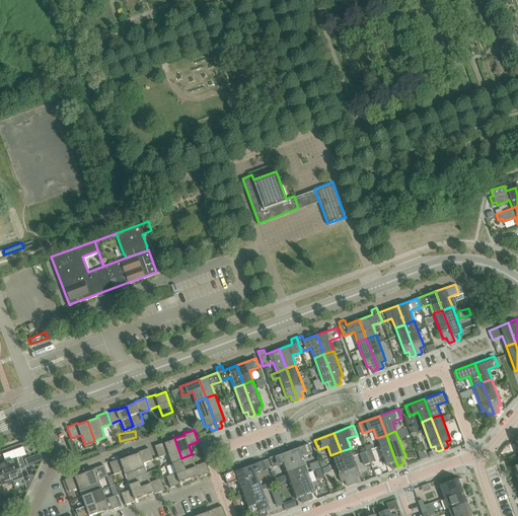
[(393,467),(397,466),(386,435),(376,438),(385,464),(389,462),(391,467),(393,467)]
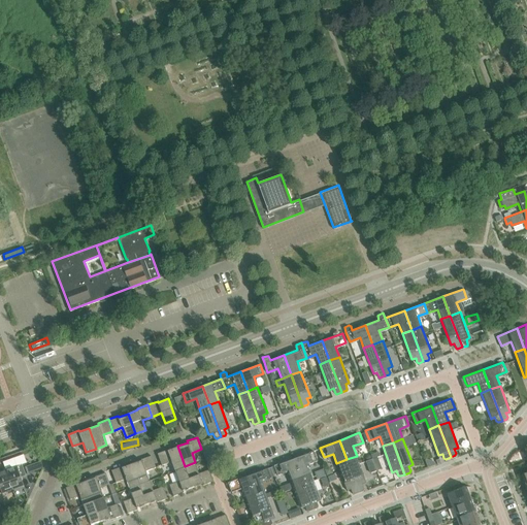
[(171,460),(174,469),(185,466),(177,446),(168,450),(167,448),(157,452),(162,463),(171,460)]
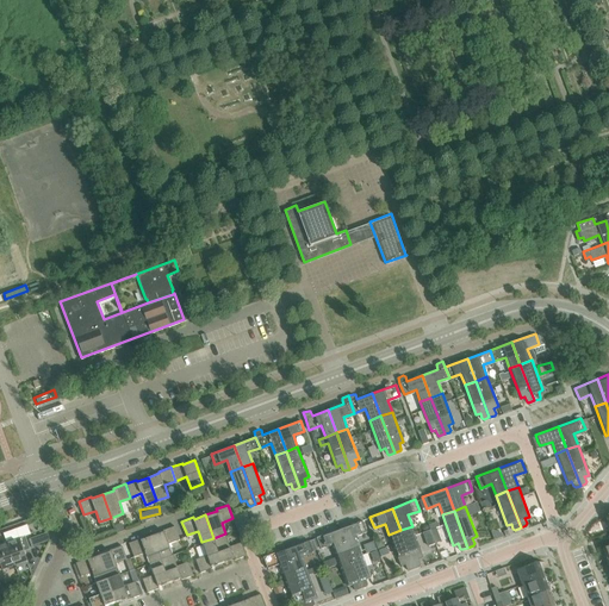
[(362,519),(339,528),(347,550),(359,545),(355,535),(366,530),(362,519)]
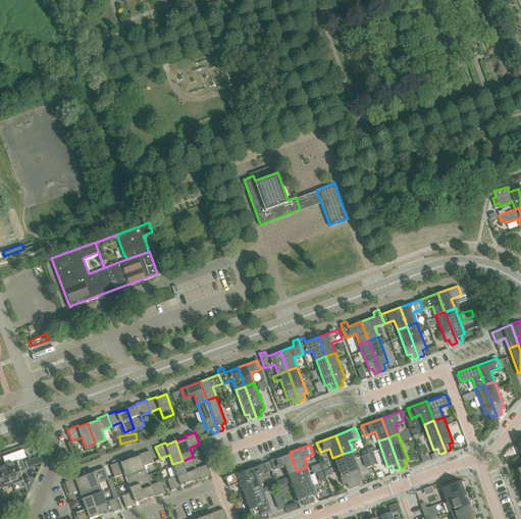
[(140,454),(131,458),(138,477),(148,473),(144,464),(154,460),(150,449),(140,453),(140,454)]
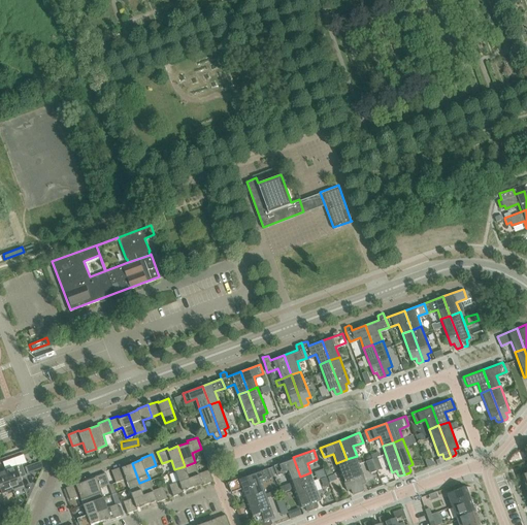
[(5,468),(12,488),(24,484),(20,476),(26,473),(22,464),(27,462),(24,455),(3,462),(5,468)]
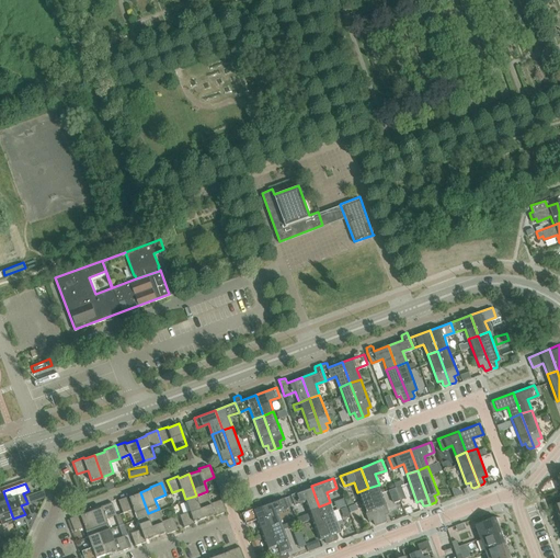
[(379,485),(368,488),(381,522),(386,520),(387,517),(385,513),(389,512),(379,485)]
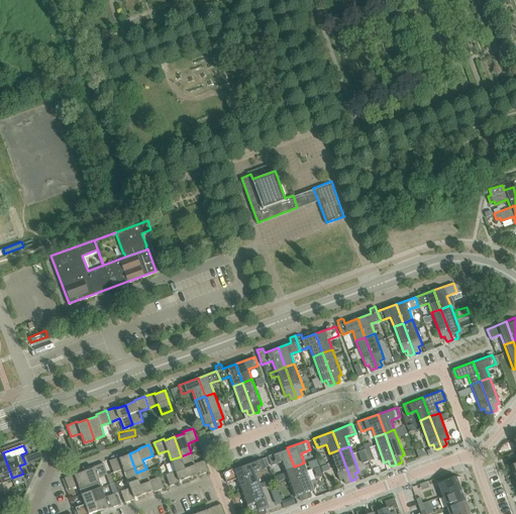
[(281,460),(285,471),(294,467),(287,447),(268,454),(272,465),(281,460)]
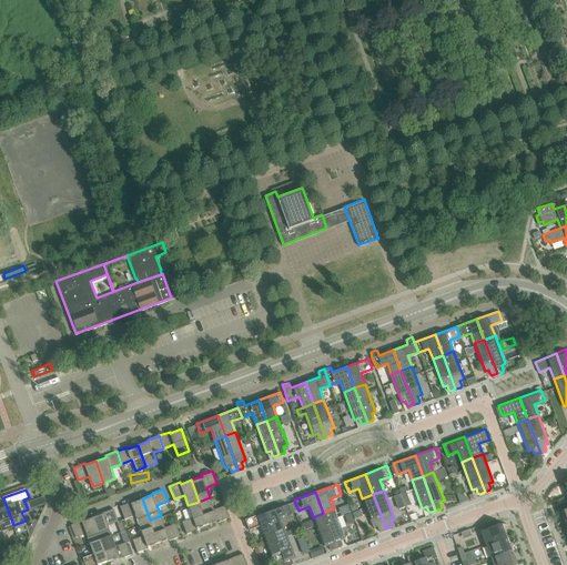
[(381,531),(386,528),(373,494),(362,498),(373,526),(376,525),(378,530),(381,531)]
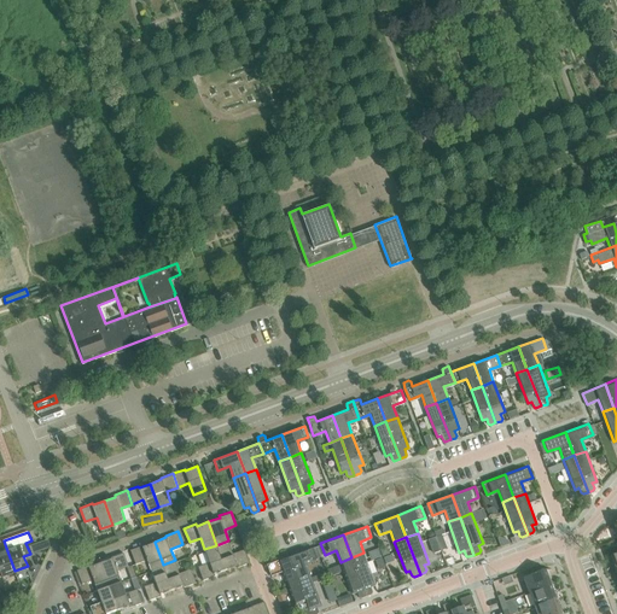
[(216,545),(225,568),(237,565),(237,566),(249,561),(244,548),(233,551),(228,541),(216,545)]
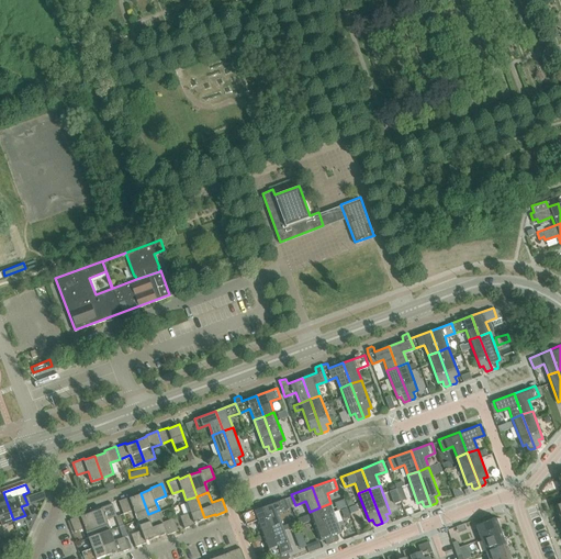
[(133,507),(137,518),(148,514),(141,493),(130,496),(130,495),(119,500),(123,512),(133,507)]
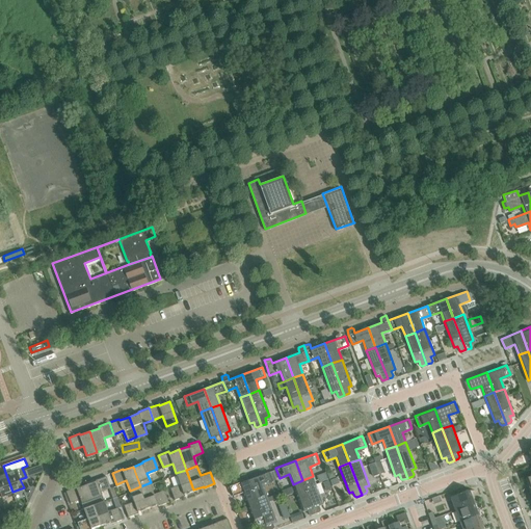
[(184,493),(193,490),(186,470),(176,473),(180,483),(170,486),(175,499),(185,495),(184,493)]
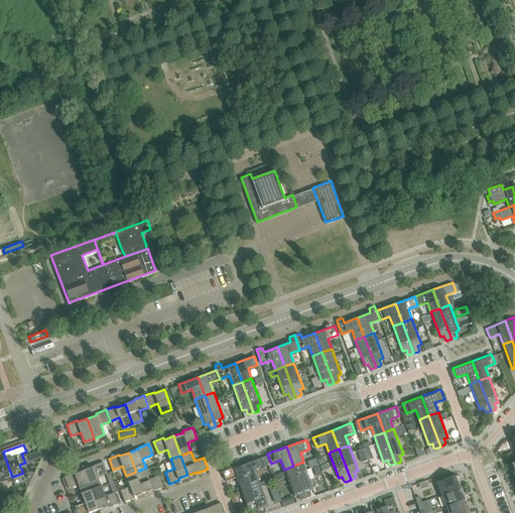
[(261,457),(242,464),(249,483),(258,479),(255,469),(264,466),(261,457)]
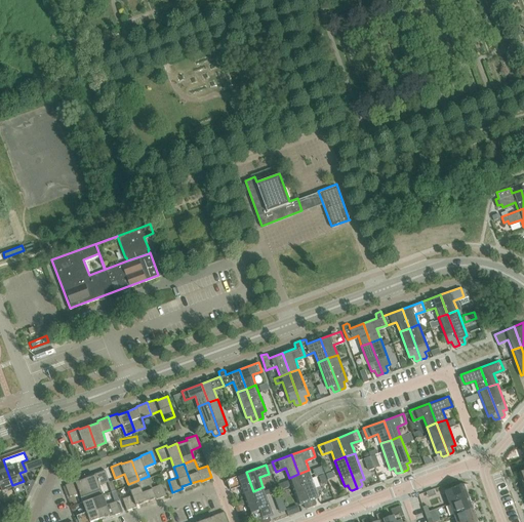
[(0,486),(1,489),(12,485),(5,466),(0,467),(0,486)]
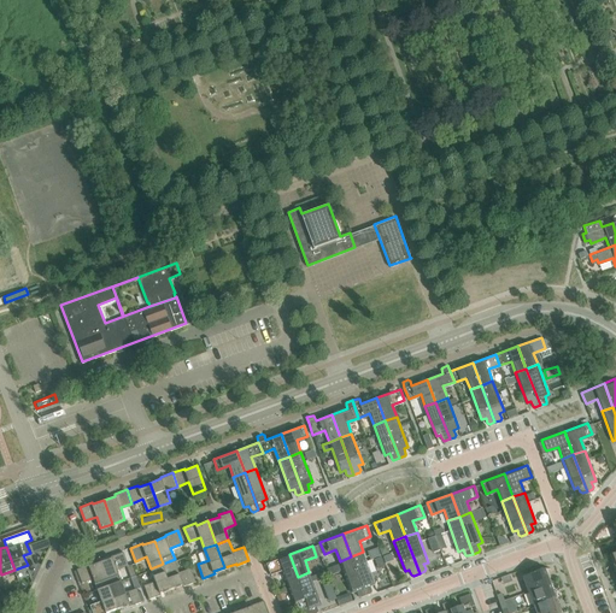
[(112,556),(100,560),(109,584),(121,579),(117,569),(128,564),(123,550),(111,554),(112,556)]
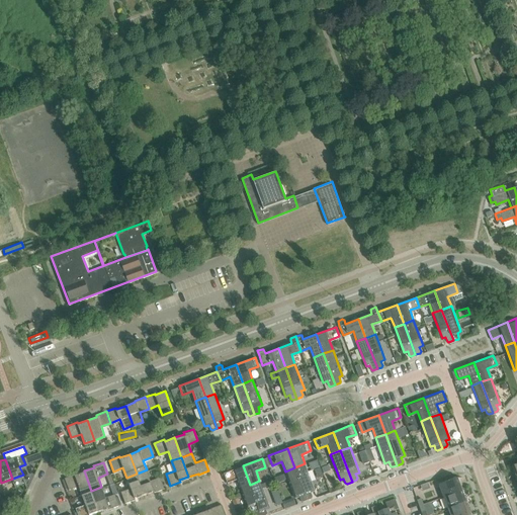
[(305,463),(294,467),(307,499),(312,497),(312,495),(311,491),(315,489),(305,463)]
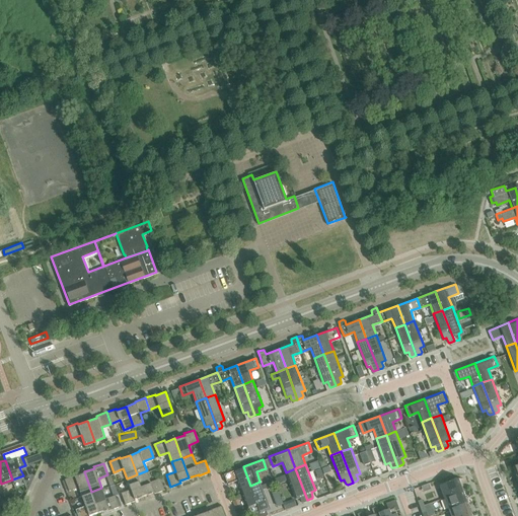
[(237,480),(240,489),(250,486),(243,466),(224,473),(227,483),(237,480)]
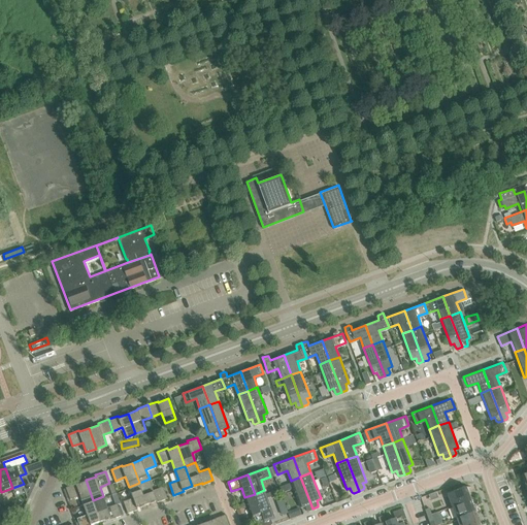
[(307,510),(313,509),(300,477),(291,481),(300,506),(304,504),(305,510),(307,510)]
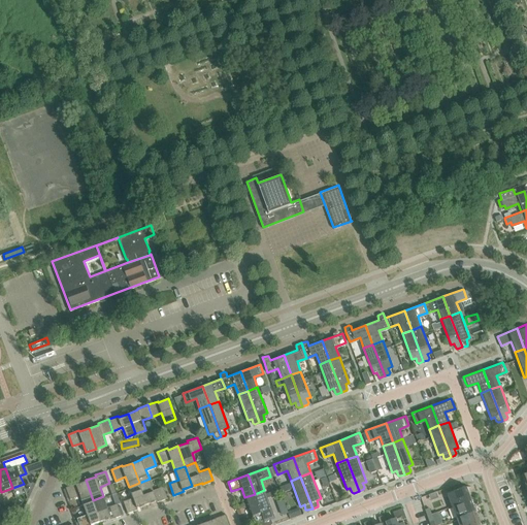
[(150,479),(139,483),(146,502),(156,499),(157,500),(167,497),(163,485),(153,489),(150,479)]
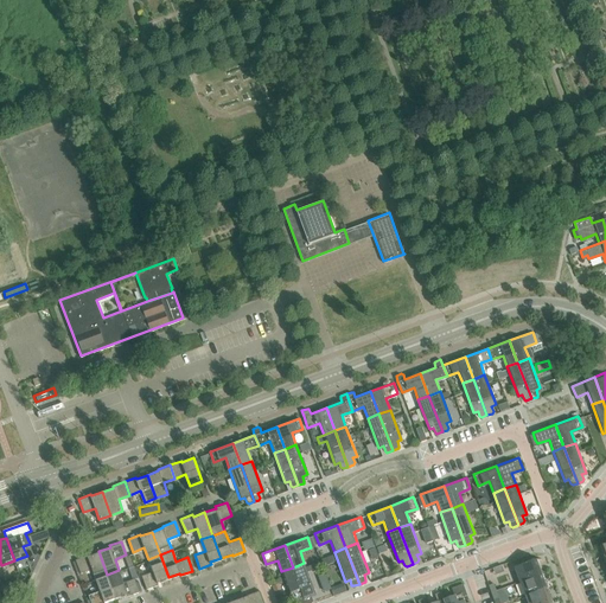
[(91,568),(95,578),(107,575),(99,551),(88,556),(87,553),(75,558),(81,571),(91,568)]
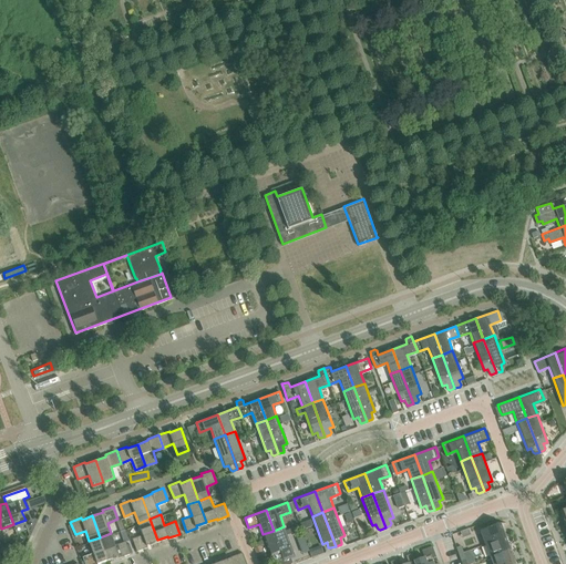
[(147,544),(157,540),(150,519),(139,523),(142,533),(132,537),(136,550),(147,545),(147,544)]
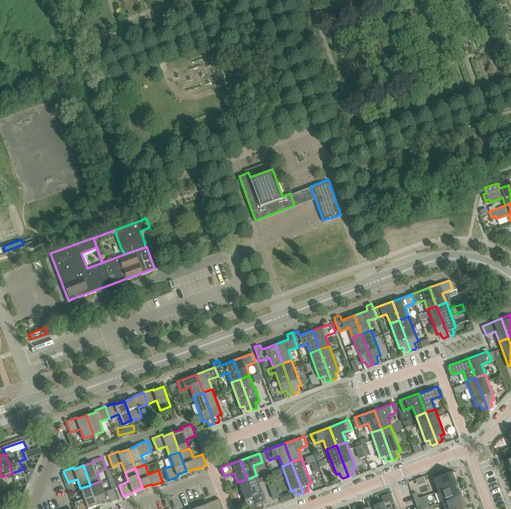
[(433,477),(438,489),(456,483),(451,471),(433,477)]
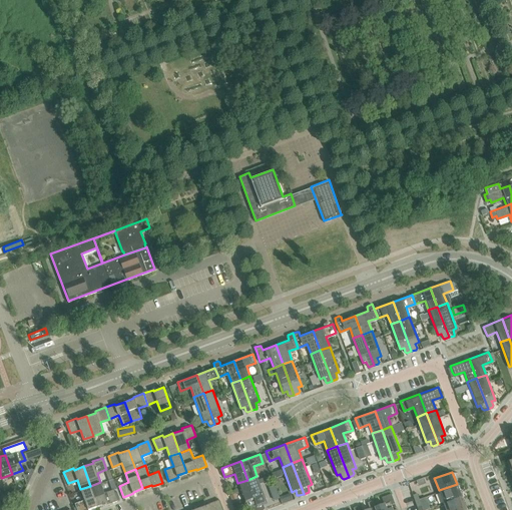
[(257,476),(247,480),(259,509),(264,509),(265,507),(263,502),(267,501),(257,476)]
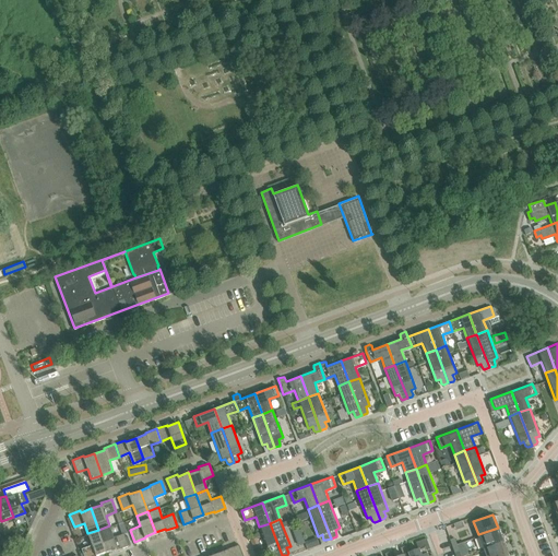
[(282,555),(270,523),(259,527),(269,554),(273,553),(274,555),(282,555)]
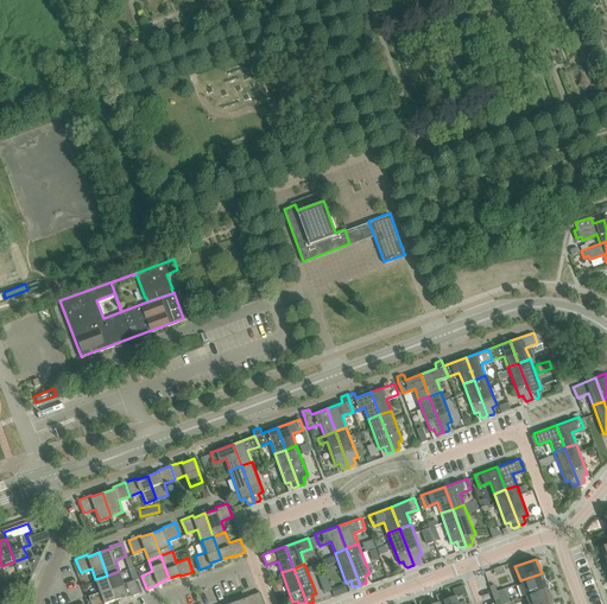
[(119,571),(107,576),(117,598),(127,595),(127,596),(139,591),(134,578),(124,582),(119,571)]
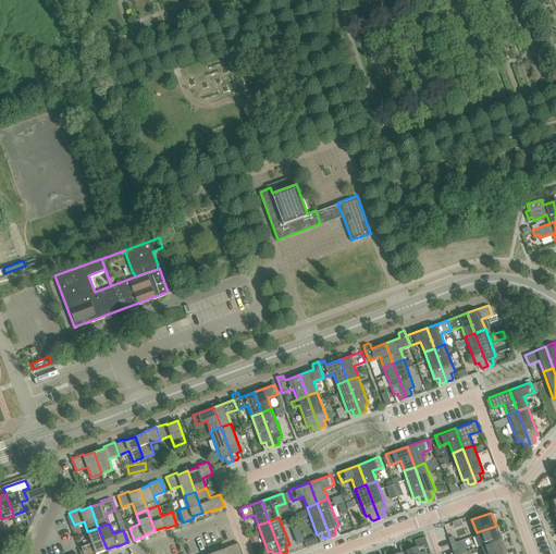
[(477,532),(481,545),(501,538),(496,526),(477,532)]
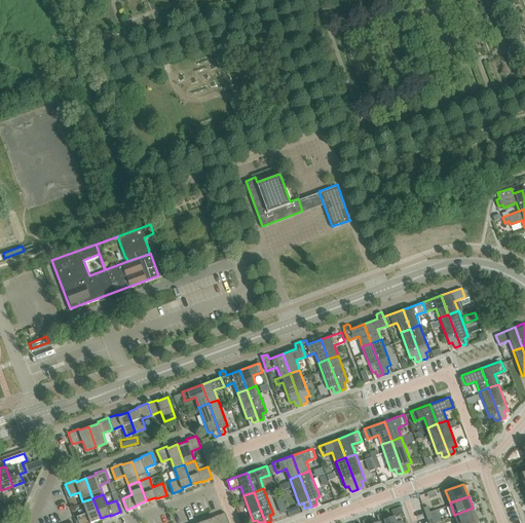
[(90,521),(101,518),(92,498),(82,501),(86,512),(77,515),(79,522),(90,522),(91,522),(90,521)]
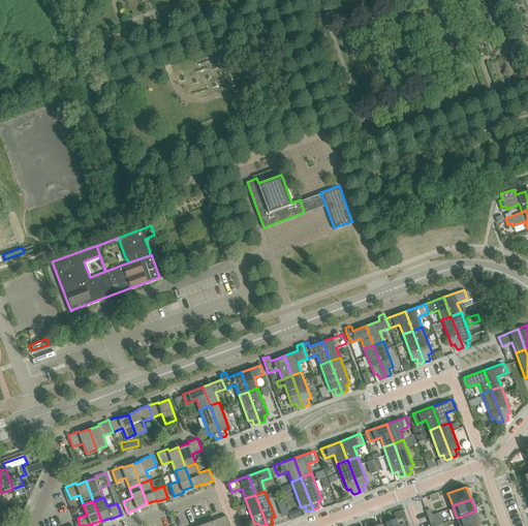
[(390,520),(386,521),(387,525),(404,525),(402,519),(406,518),(402,507),(393,511),(395,516),(389,519),(390,520)]
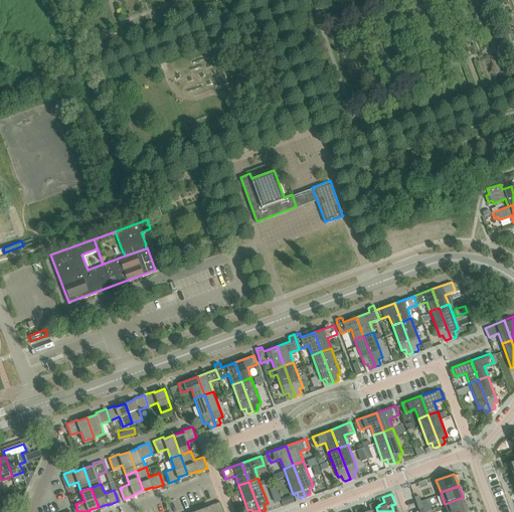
[(445,504),(448,511),(458,511),(467,509),(463,497),(445,504)]
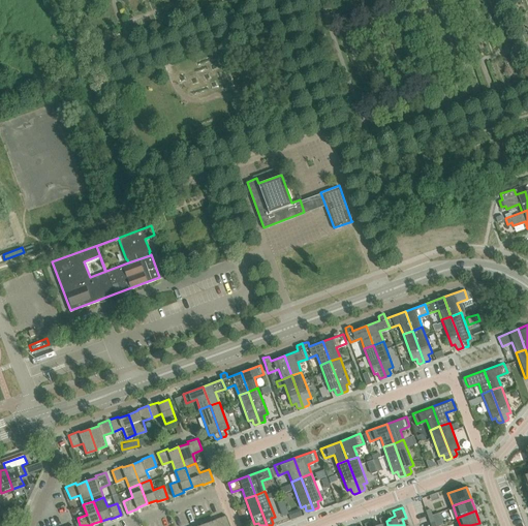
[(206,522),(207,525),(227,525),(229,525),(225,514),(215,518),(216,519),(206,522)]
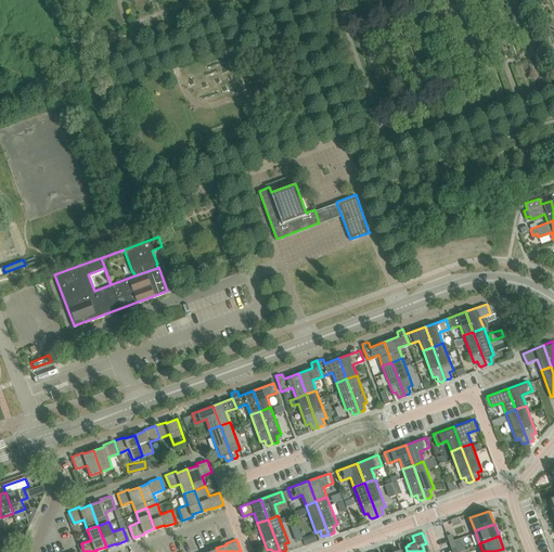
[(394,551),(391,551),(407,551),(406,547),(402,540),(397,542),(399,548),(394,550),(394,551)]
